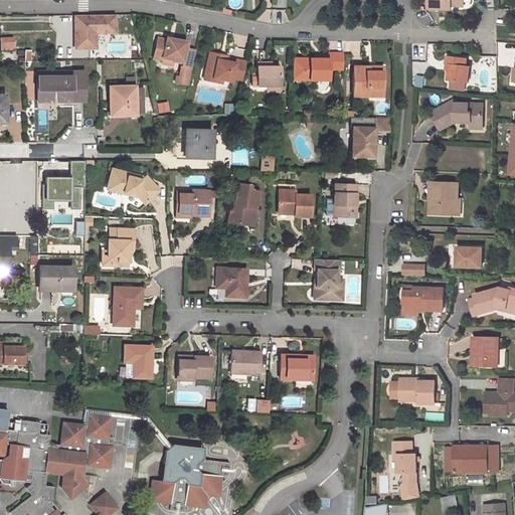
[(463,1),(471,2),(470,0),(426,0),(427,8),(451,9),(451,5),(451,2),(455,2),(455,5),(463,6),(463,1)]
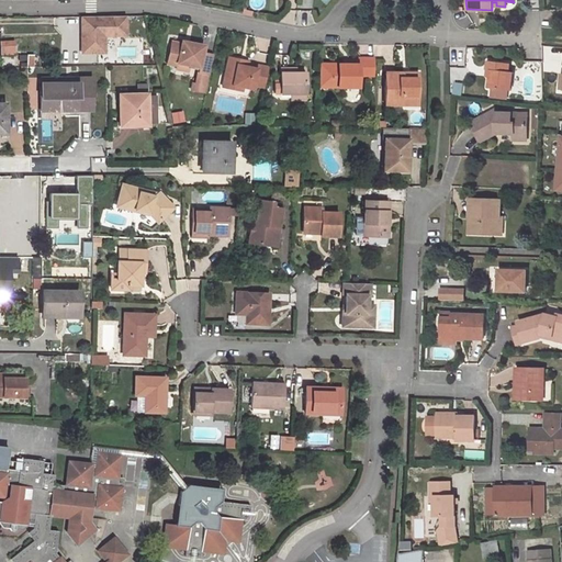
[(124,17),(81,17),(81,53),(97,53),(97,35),(104,35),(125,35),(124,17)]
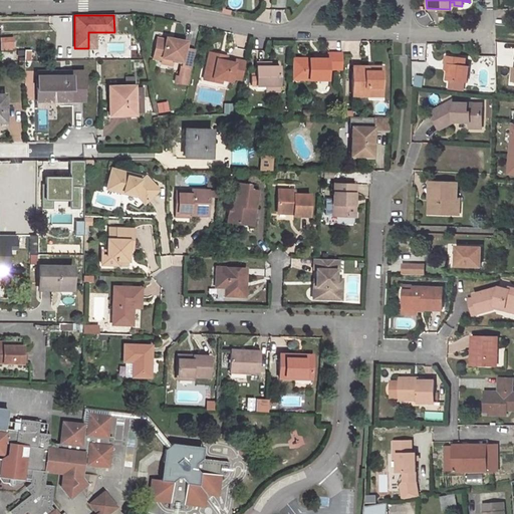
[(0,50),(14,50),(14,37),(0,37),(0,50)]
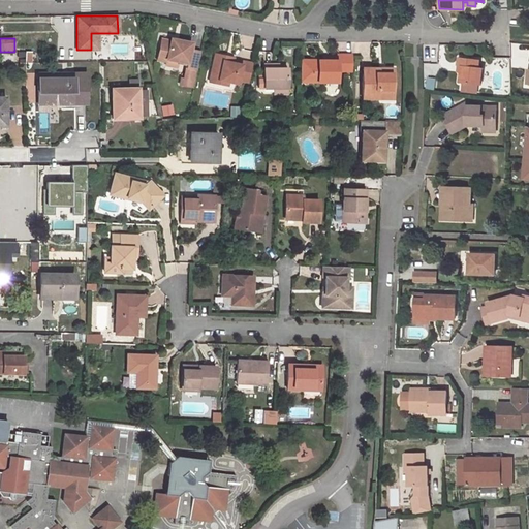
[(192,88),(200,53),(190,51),(191,44),(172,40),(172,42),(163,41),(159,61),(167,63),(168,60),(179,62),(187,64),(186,66),(186,68),(188,69),(186,81),(184,80),(181,80),(180,86),(192,88)]
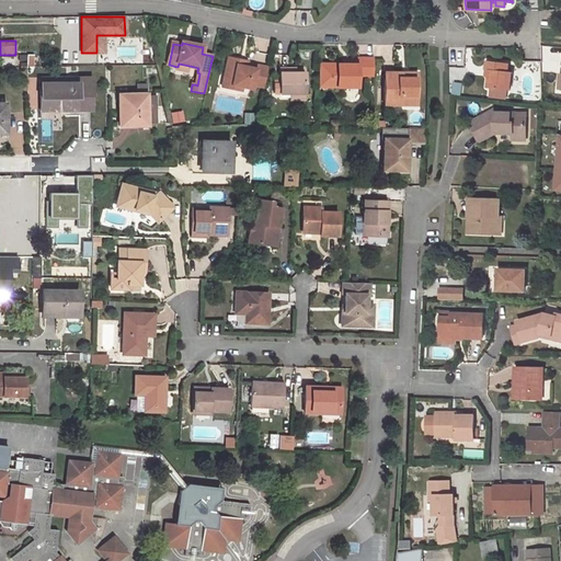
[(263,87),(266,67),(255,65),(254,68),(245,66),(236,64),(237,58),(227,57),(222,82),(241,86),(251,88),(252,84),(263,87)]
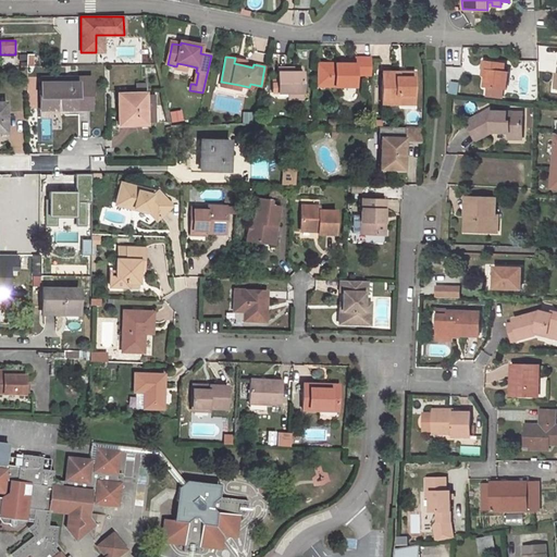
[(370,76),(370,59),(356,59),(356,61),(356,64),(342,64),(327,64),(327,67),(317,67),(317,87),(355,86),(356,75),(370,76)]
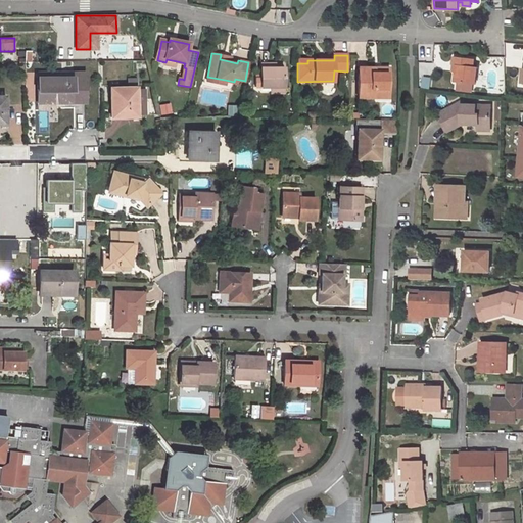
[(456,64),(455,72),(453,82),(474,85),(477,66),(473,66),(473,58),(452,55),(450,63),(456,64)]
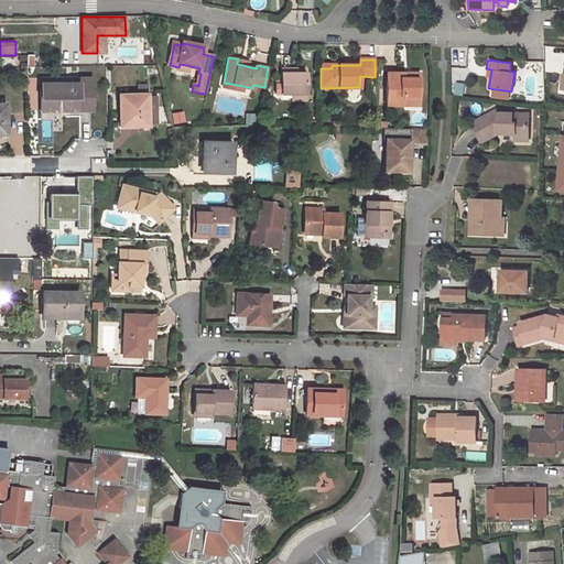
[(290,74),(290,69),(281,69),(281,94),(293,94),(306,94),(306,74),(297,74),(290,74)]
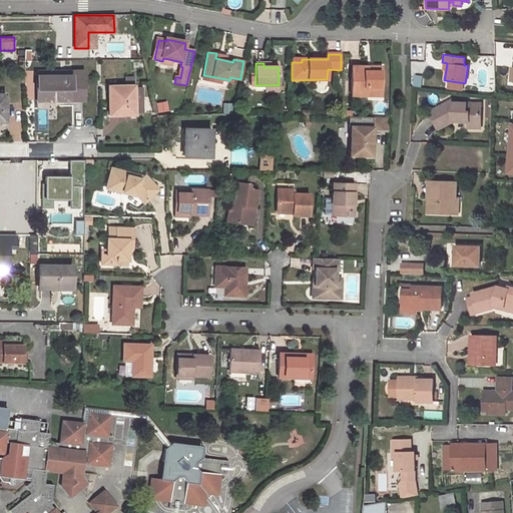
[(367,68),(367,65),(351,65),(352,95),(367,95),(367,85),(381,85),(381,65),(371,65),(371,68),(367,68)]
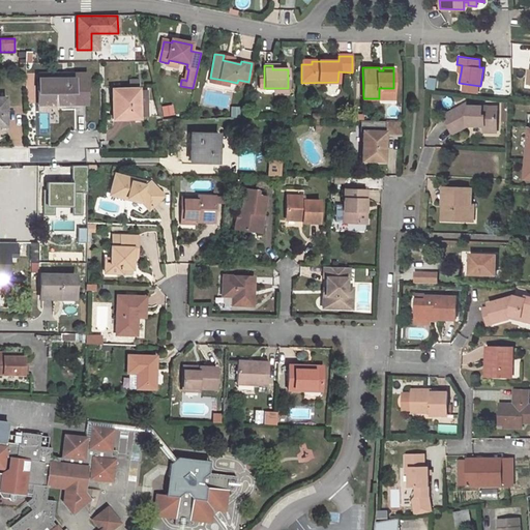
[(77,78),(64,79),(39,79),(39,104),(87,102),(86,74),(77,74),(77,78)]
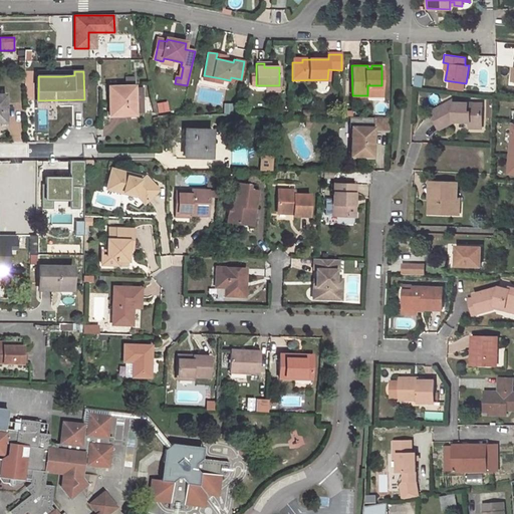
[(108,86),(109,110),(123,110),(123,115),(135,114),(135,112),(144,112),(143,95),(139,95),(138,87),(135,87),(134,85),(108,86)]
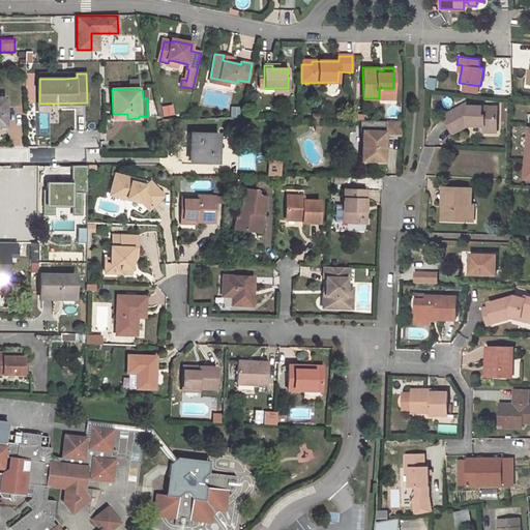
[(392,98),(393,88),(379,88),(379,98),(392,98)]
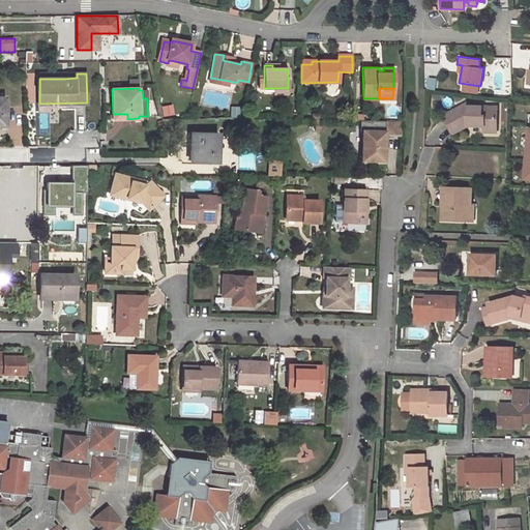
[(474,120),(473,125),(484,126),(484,128),(497,129),(498,108),(469,107),(467,104),(445,115),(454,133),(469,125),(469,120),(474,120)]
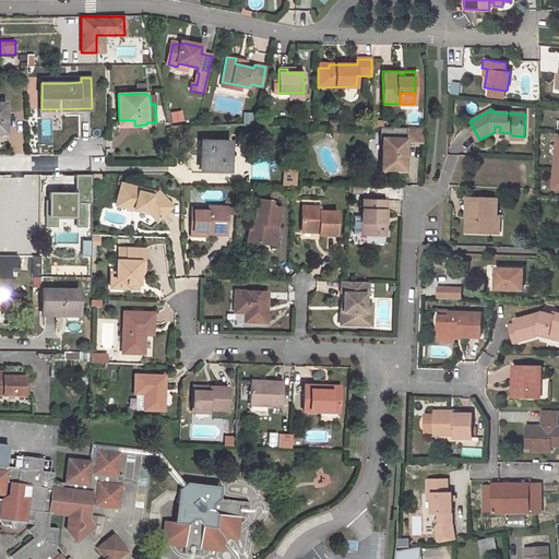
[(401,147),(402,139),(382,138),(381,169),(405,169),(405,147),(401,147)]
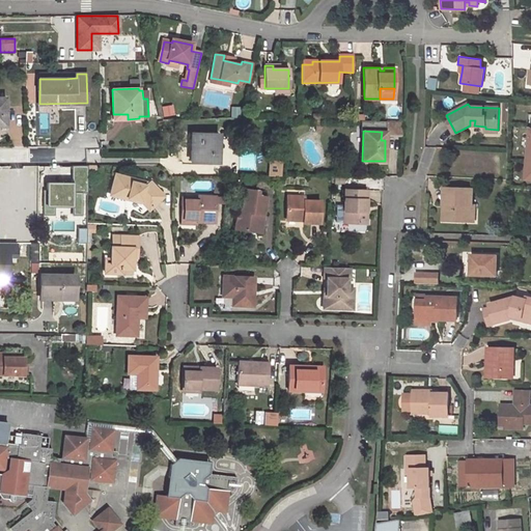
[(211,151),(212,134),(192,133),(191,162),(218,163),(219,151),(216,151),(211,151)]
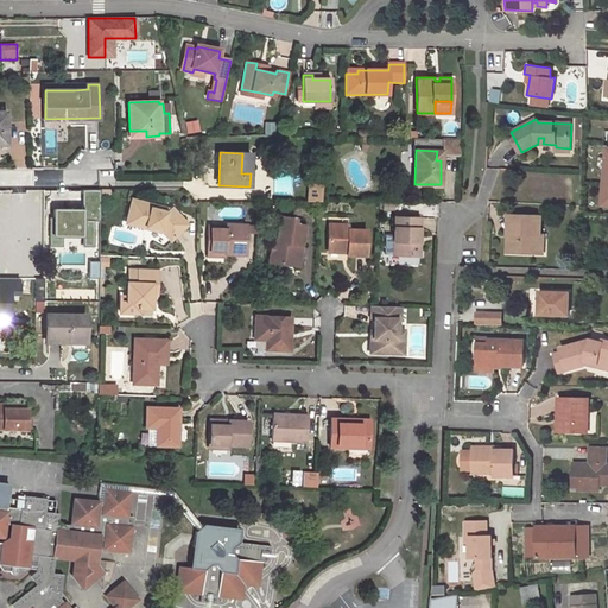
[(149,204),(130,201),(125,225),(144,228),(144,226),(159,229),(169,240),(185,225),(170,207),(166,210),(149,207),(149,204)]
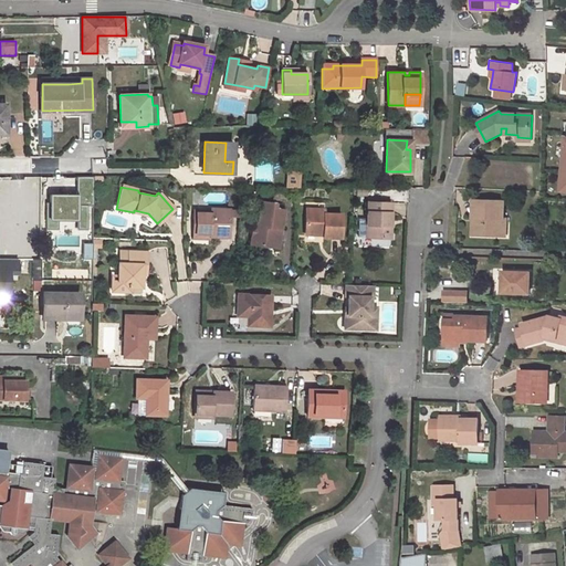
[(265,241),(276,242),(280,208),(271,207),(272,201),(258,200),(255,224),(251,223),(249,243),(265,244),(265,241)]
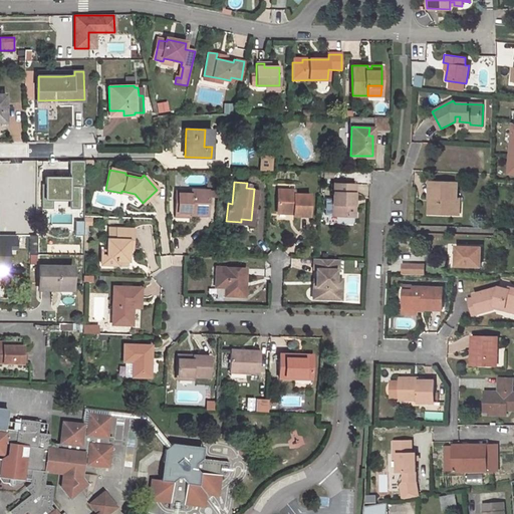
[(452,207),(460,207),(460,199),(457,198),(458,183),(430,183),(430,198),(434,198),(434,202),(432,202),(432,213),(452,214),(452,207)]
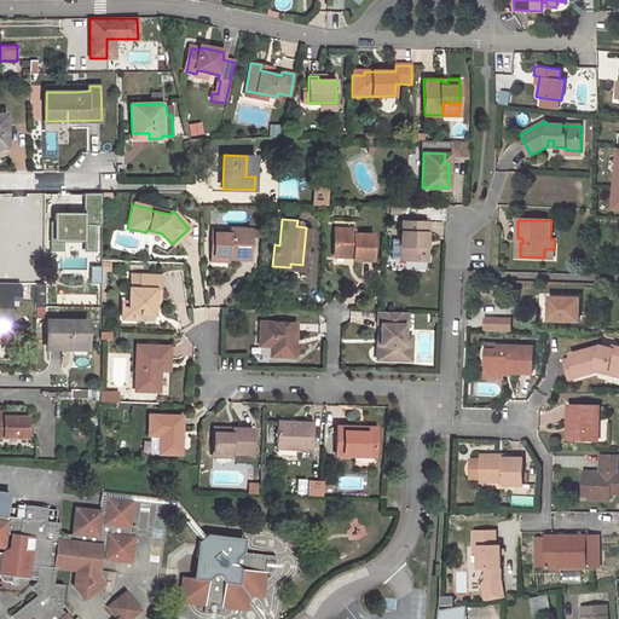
[(427,223),(401,221),(399,259),(424,260),(427,223)]
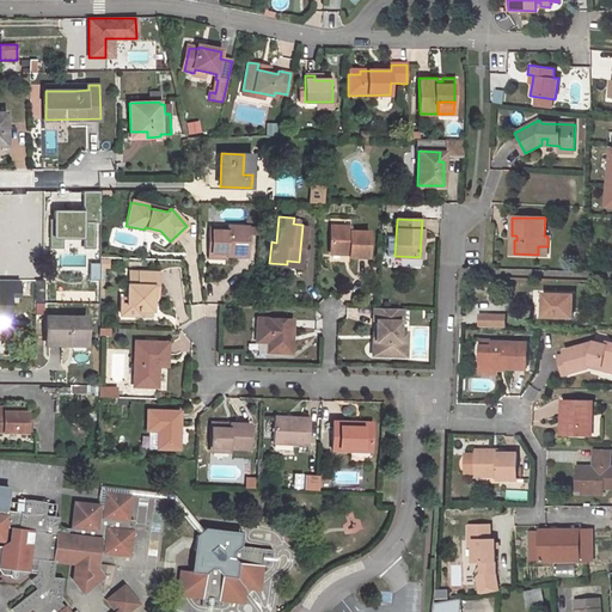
[(227,228),(209,228),(208,255),(246,256),(246,226),(227,225),(227,228)]
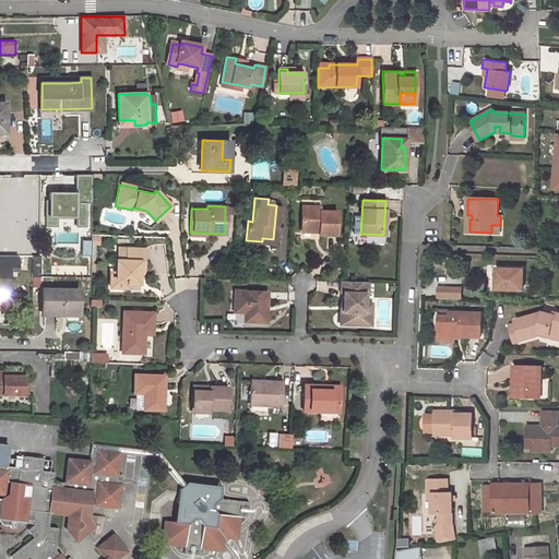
[(319,207),(301,207),(300,229),(318,230),(318,235),(335,235),(336,212),(319,211),(319,207)]
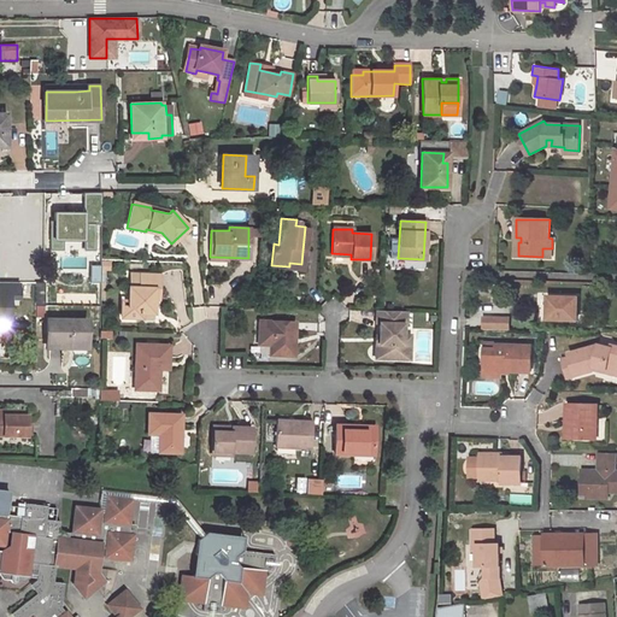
[(153,288),(158,288),(158,275),(140,274),(139,287),(128,287),(128,300),(128,305),(127,305),(125,318),(141,319),(141,312),(152,313),(153,299),(153,288)]
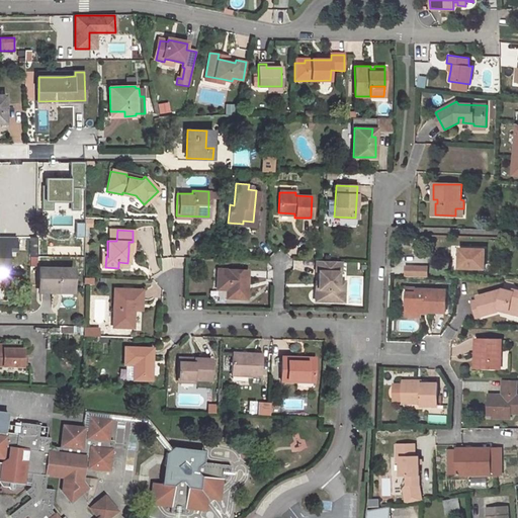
[(0,267),(7,267),(7,250),(15,250),(15,238),(0,237),(0,267)]
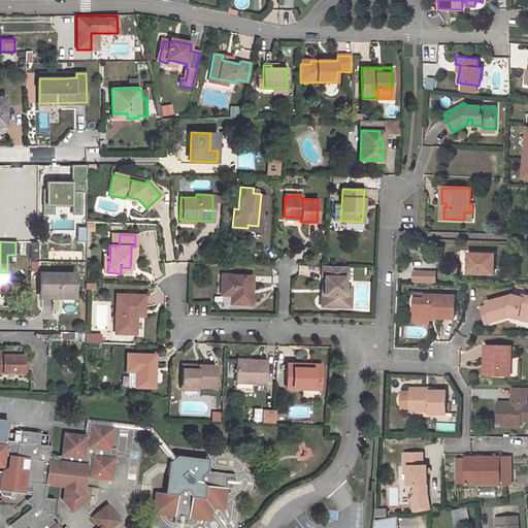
[(494,255),(469,254),(468,273),(494,274),(494,255)]
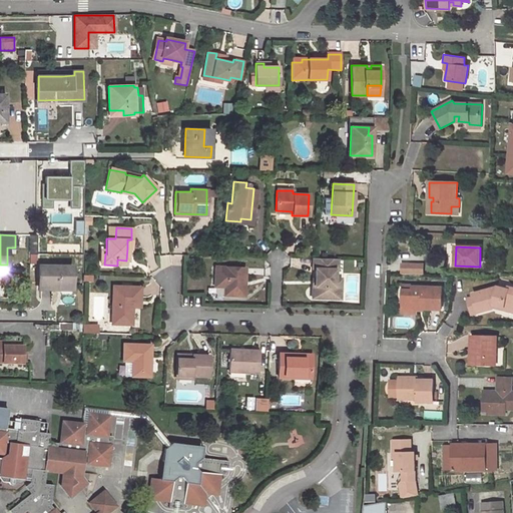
[(337,259),(313,258),(312,266),(315,268),(314,279),(314,286),(312,288),(311,298),(334,298),(334,278),(335,269),(337,270),(337,259)]
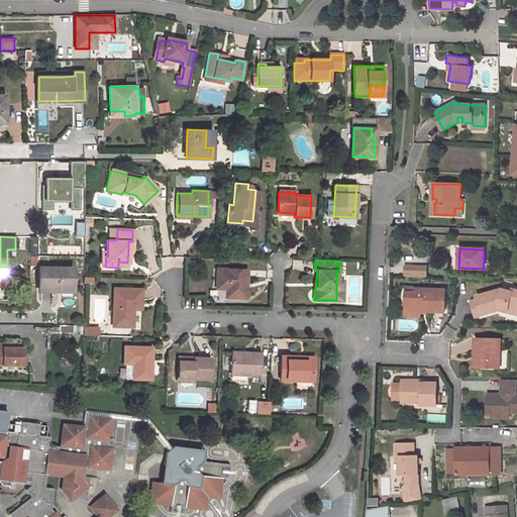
[(405,266),(405,276),(426,277),(426,267),(405,266)]
